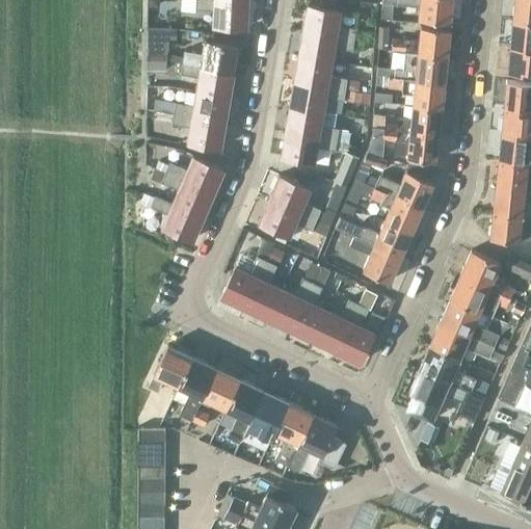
[(148,0),(148,9),(154,9),(160,3),(160,0),(148,0)]
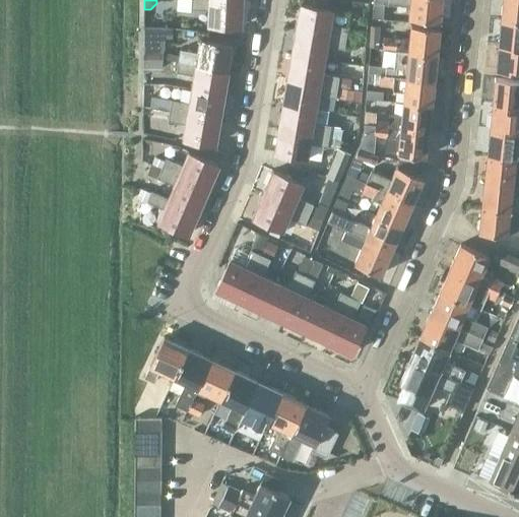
[(243,3),(192,0),(191,11),(209,12),(209,27),(241,28),(243,3)]
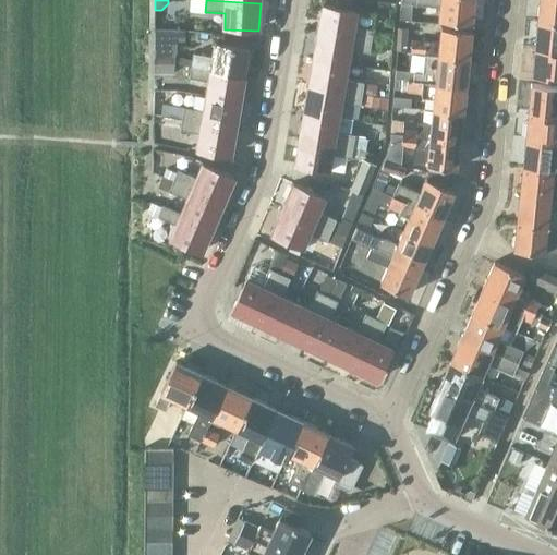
[(343,0),(341,11),(352,12),(354,1),(343,0)]
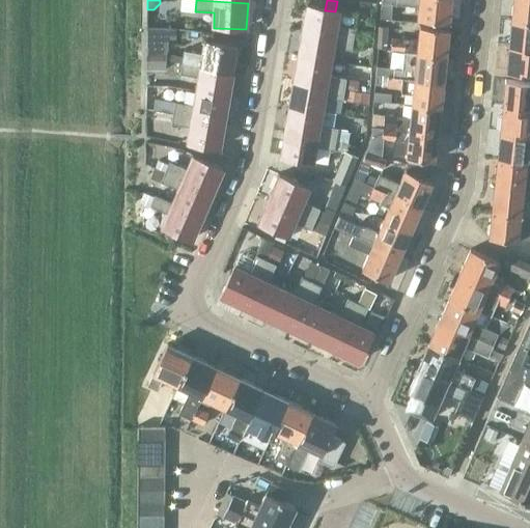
[(383,0),(383,5),(394,6),(419,8),(418,21),(450,24),(452,0),(383,0)]
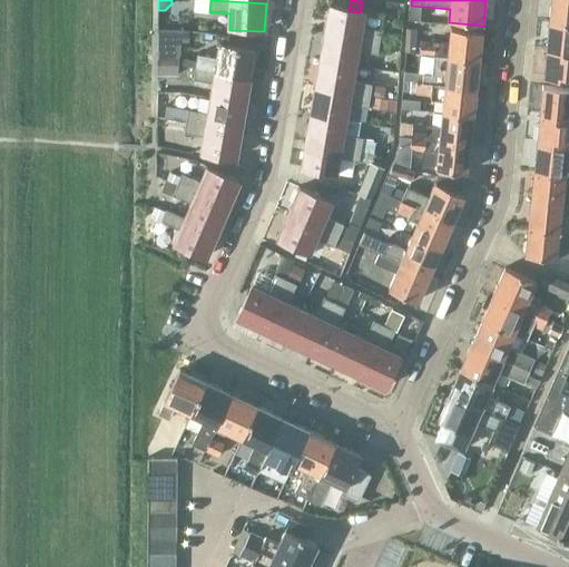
[(568,0),(551,0),(550,22),(568,23),(568,0)]
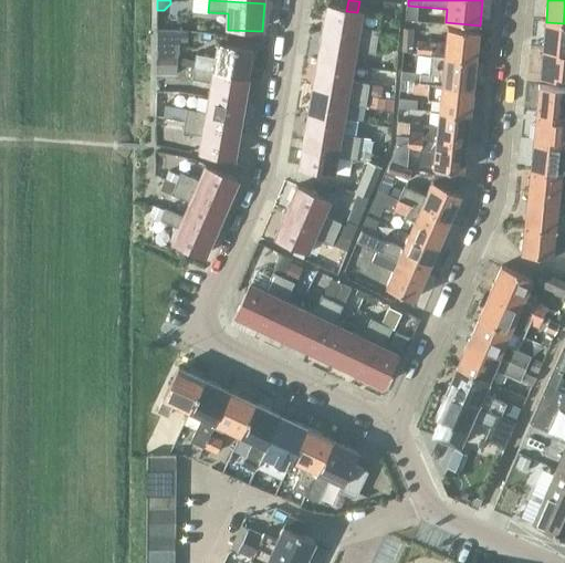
[(327,8),(323,35),(377,44),(379,32),(359,29),(362,13),(357,12),(346,11),(327,8)]
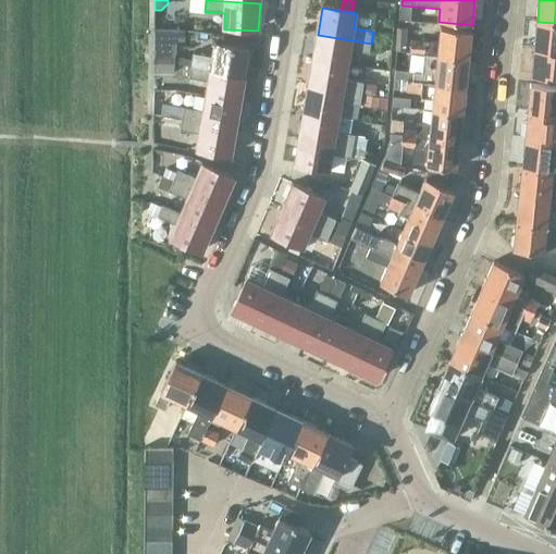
[(400,13),(399,21),(411,22),(412,14),(400,13)]
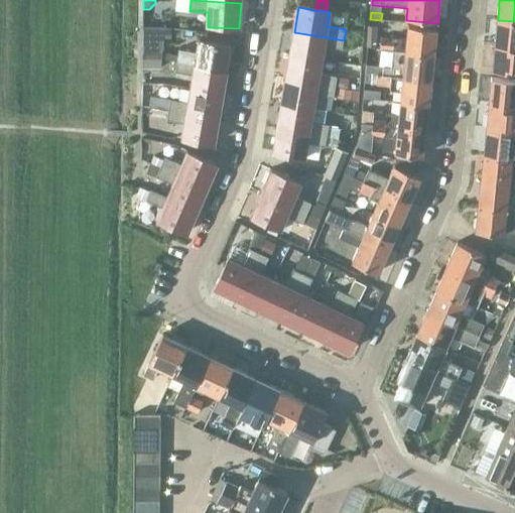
[(495,46),(514,47),(514,21),(498,20),(495,46)]
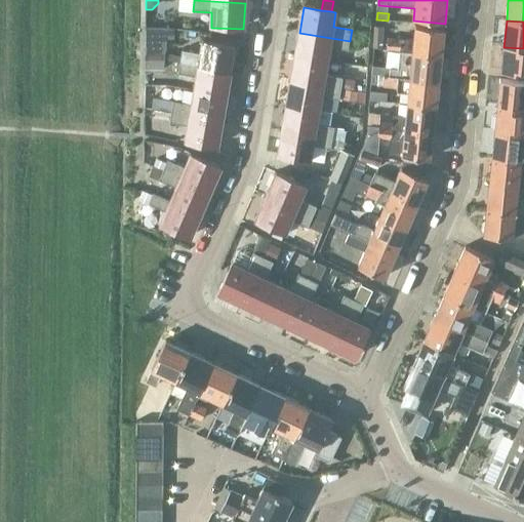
[(385,29),(375,28),(374,49),(384,50),(385,29)]
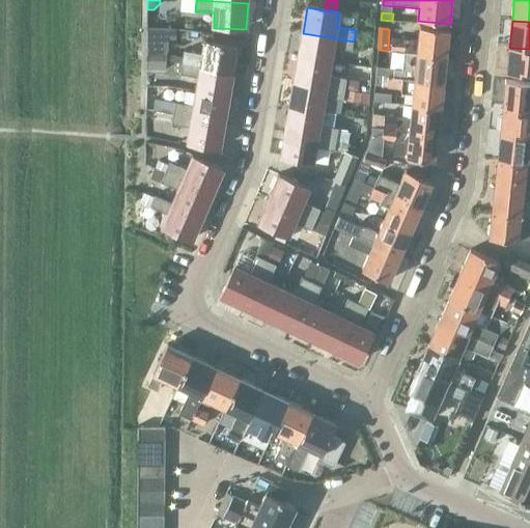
[(417,55),(447,57),(449,32),(420,29),(419,43),(393,40),(392,52),(405,53),(418,54),(417,55)]
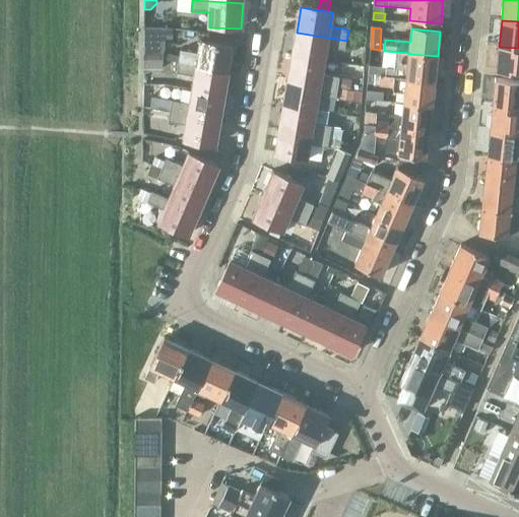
[(144,29),(144,62),(164,62),(164,29),(144,29)]
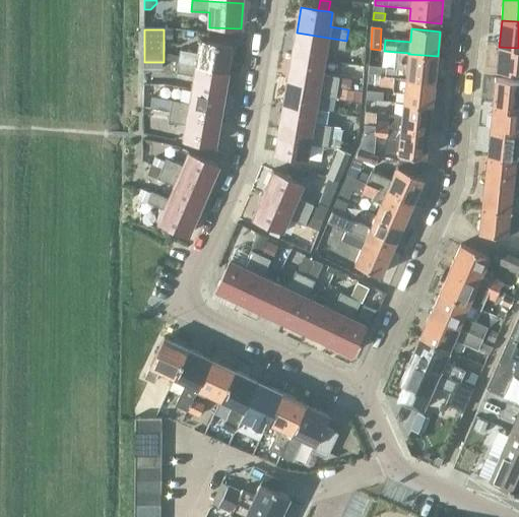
[(346,41),(297,33),(293,57),(324,62),(326,48),(344,52),(346,41)]
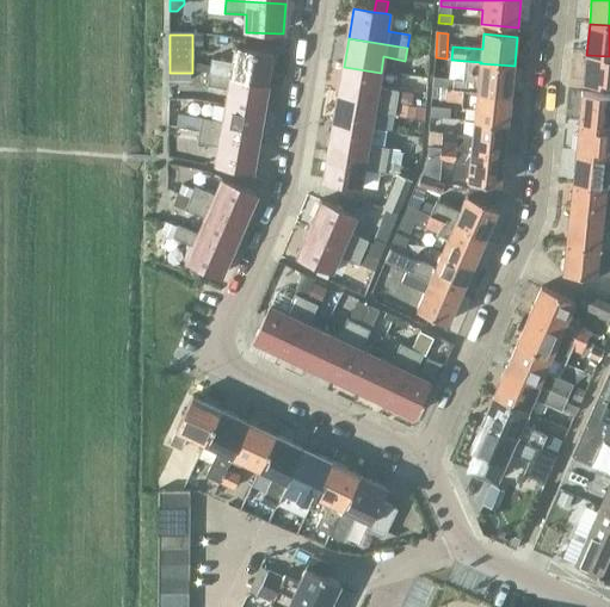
[(213,62),(210,75),(269,85),(273,56),(236,50),(234,66),(213,62)]
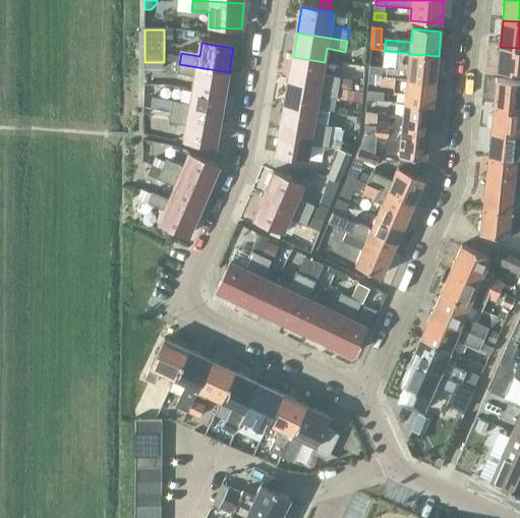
[(519,48),(500,47),(497,72),(519,74),(519,48)]
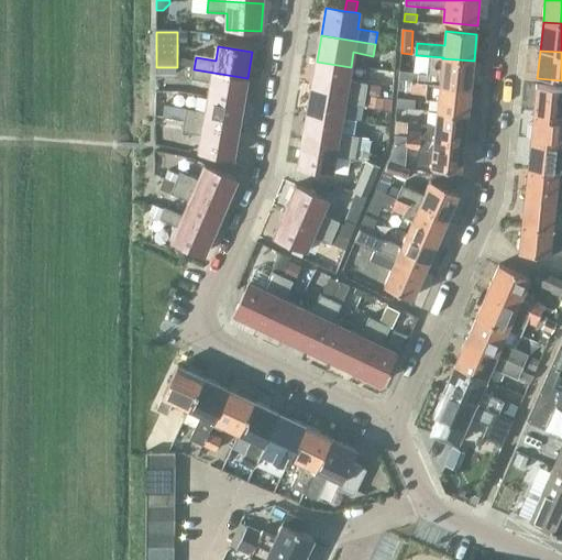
[(418,75),(417,84),(471,89),(474,61),(442,58),(443,57),(429,56),(427,76),(418,75)]
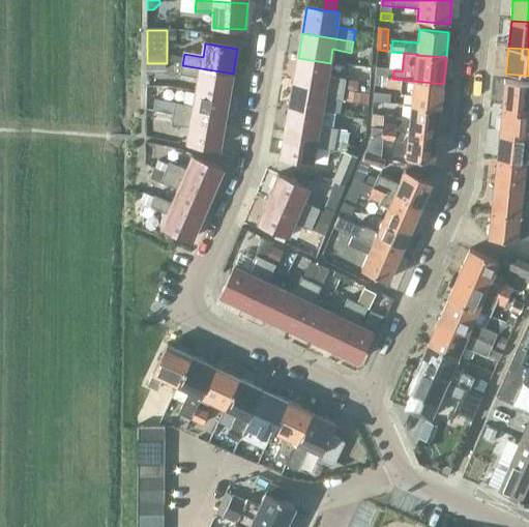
[(330,63),(298,58),(294,83),(345,91),(345,90),(346,81),(328,78),(330,63)]
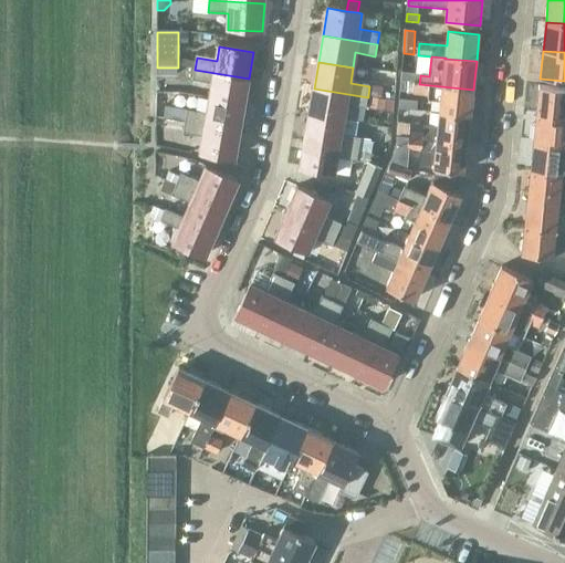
[(178,68),(157,68),(157,77),(178,77),(178,68)]
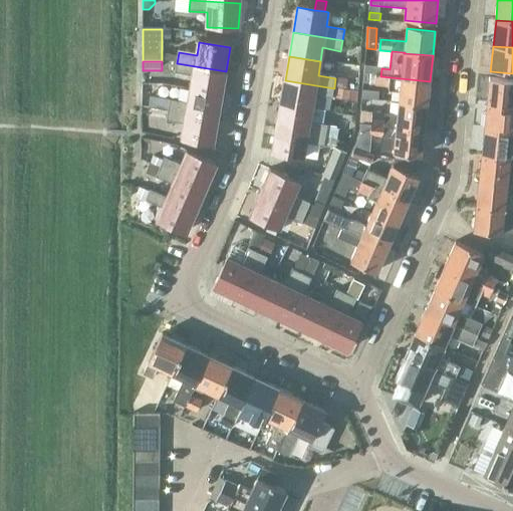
[(226,71),(177,63),(175,74),(193,77),(190,90),(221,95),(226,71)]
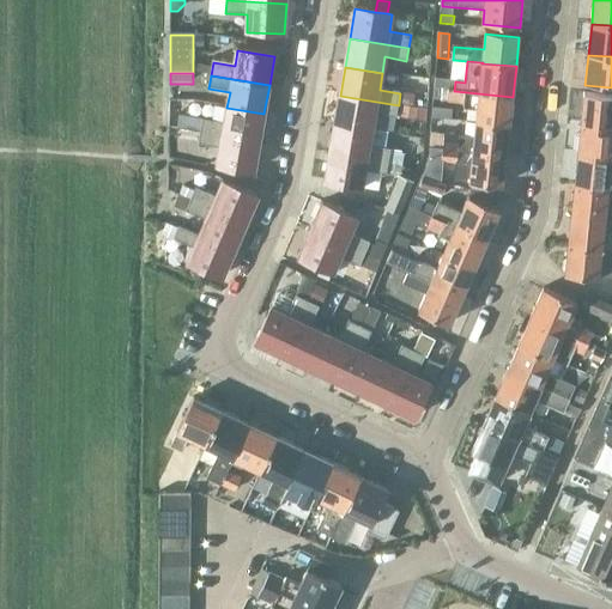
[(436,79),(435,89),(449,90),(450,90),(454,91),(455,81),(450,81),(436,79)]
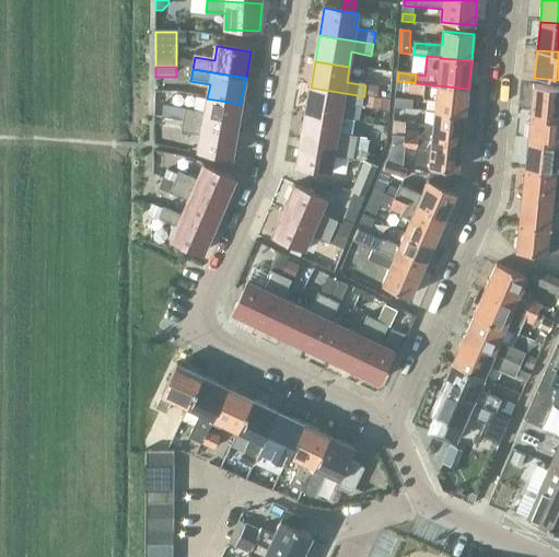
[(397,81),(396,92),(409,93),(410,82),(397,81)]
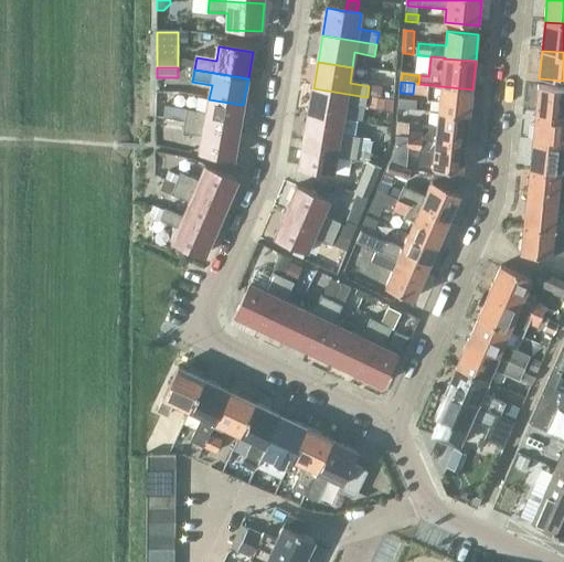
[(439,102),(438,114),(469,117),(472,89),(418,84),(415,83),(414,83),(413,94),(413,95),(427,97),(427,101),(439,102)]
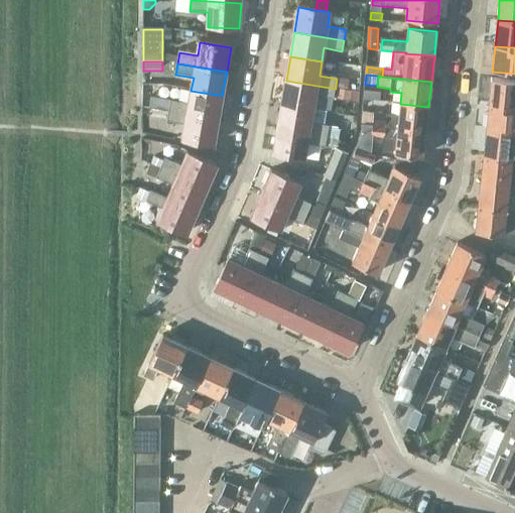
[(337,79),(336,88),(349,90),(350,81),(337,79)]
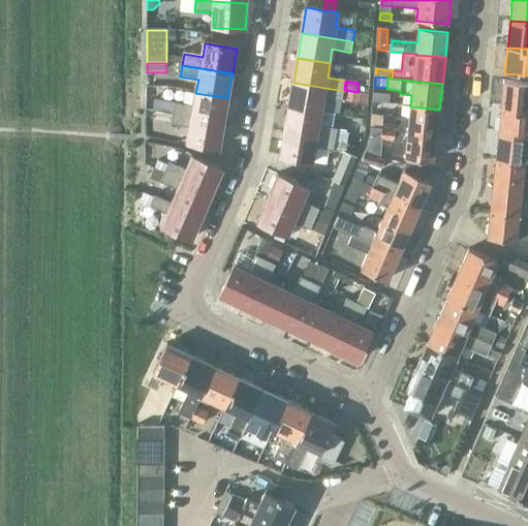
[(527,84),(504,82),(501,109),(527,111),(527,84)]
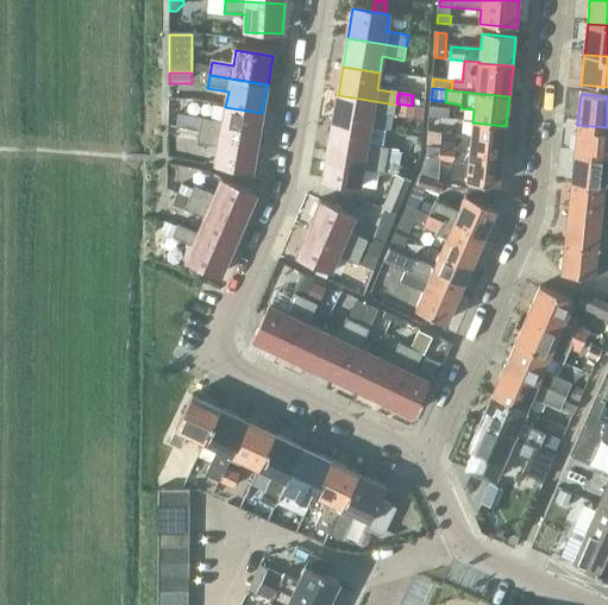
[(396,105),(338,95),(332,124),(370,130),(373,114),(394,118),(396,105)]
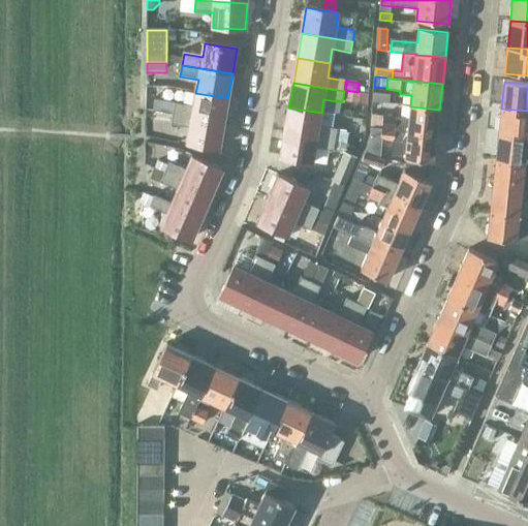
[(346,91),(344,102),(359,104),(360,104),(361,94),(346,91)]
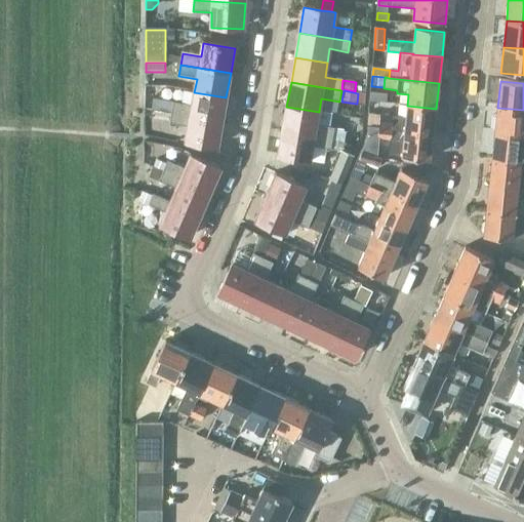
[(226,97),(194,92),(192,107),(173,104),(171,114),(222,122),(226,97)]
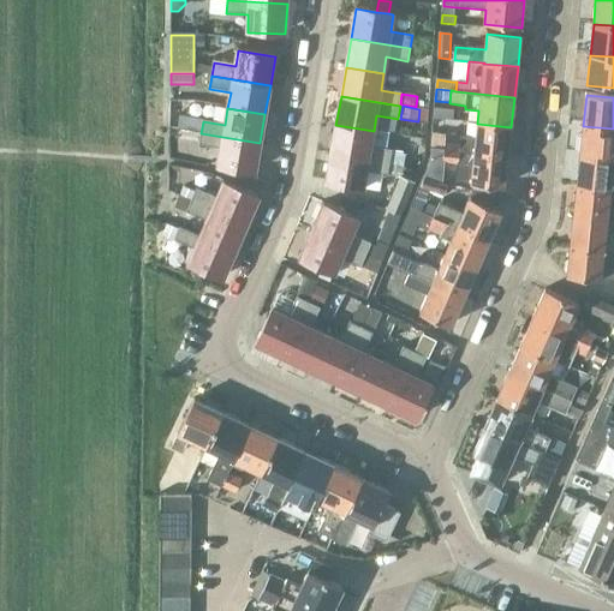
[(179,115),(177,127),(194,131),(196,118),(179,115)]
